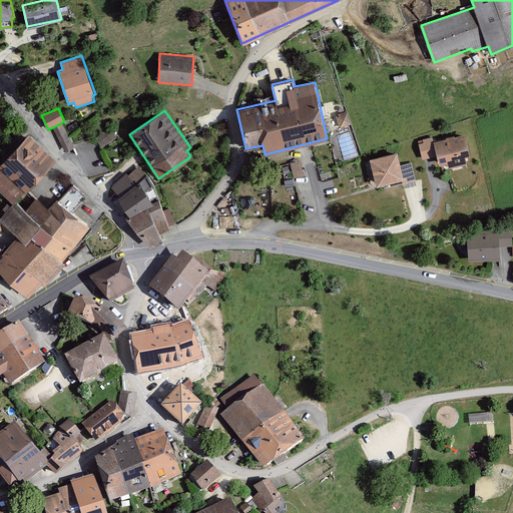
[(340,126),(352,122),(348,110),(336,113),(340,126)]
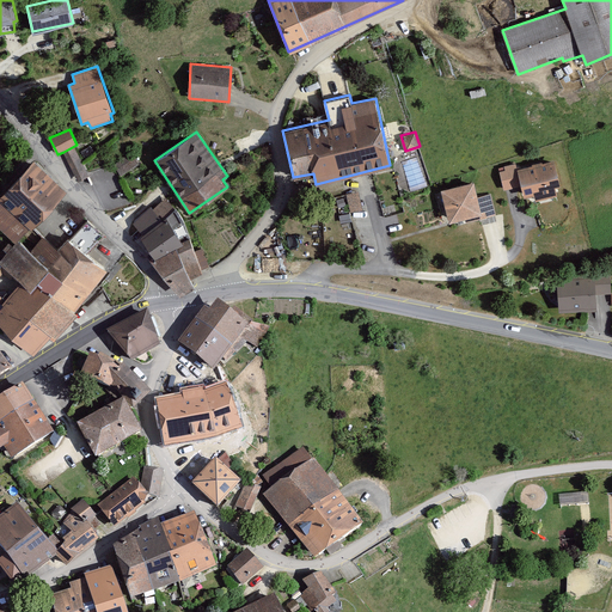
[(74,146),(63,152),(78,181),(90,175),(74,146)]
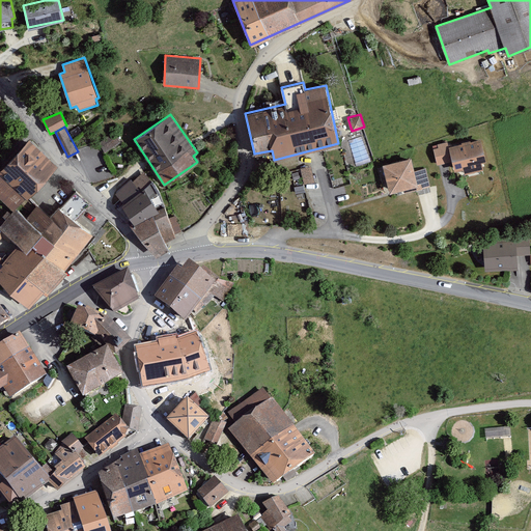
[(111,134),(99,142),(105,152),(120,141),(117,136),(114,138),(111,134)]
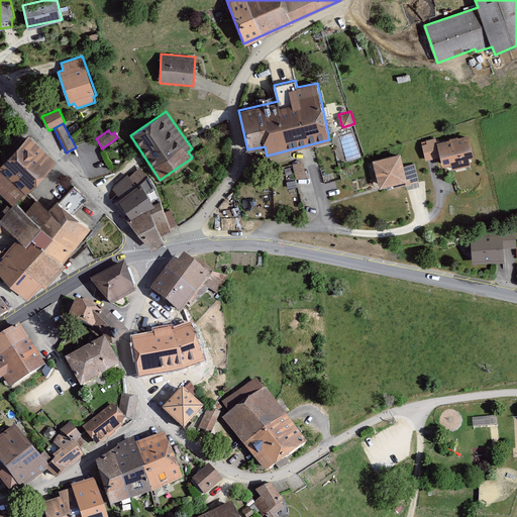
[(57,160),(28,134),(0,164),(0,168),(0,169),(0,191),(13,204),(25,191),(26,193),(57,160)]
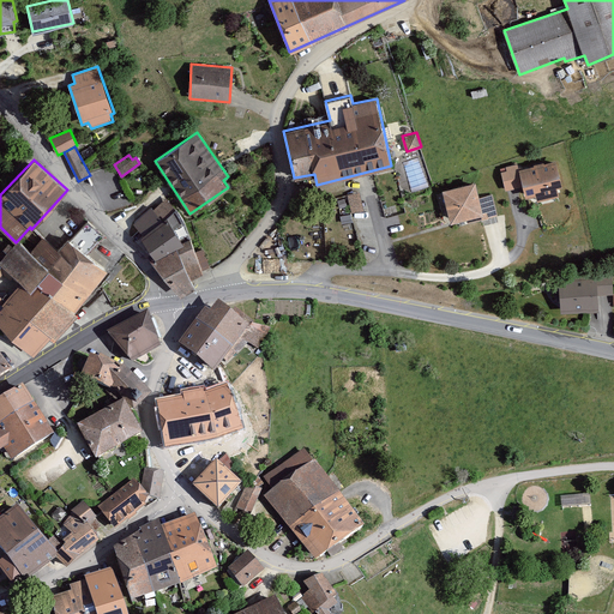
[(563,186),(557,161),(545,163),(545,162),(534,164),(534,166),(519,169),(517,163),(506,166),(507,170),(501,172),(506,191),(523,186),(525,198),(536,196),(539,200),(559,196),(558,187),(563,186)]
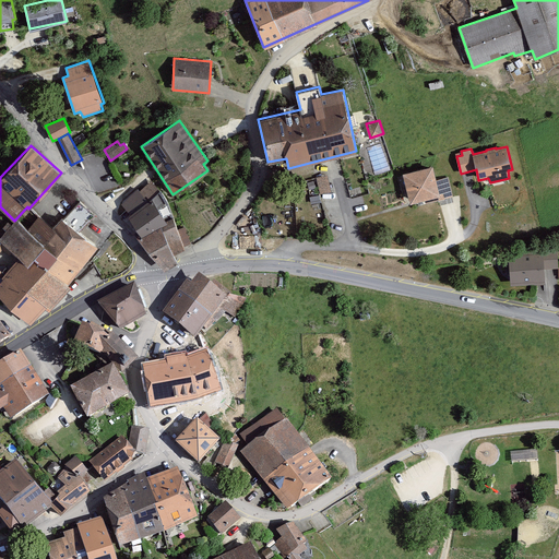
[(433,165),(402,171),(411,202),(425,199),(426,202),(452,195),(448,177),(437,179),(433,165)]
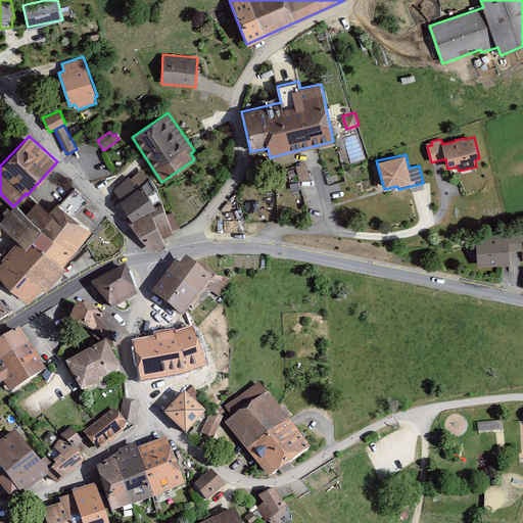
[(295,163),(299,180),(312,178),(308,161),(295,163)]
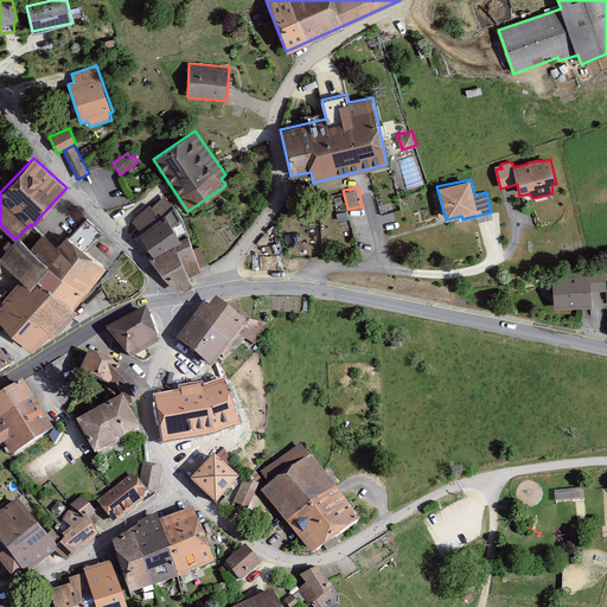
[(149,256),(179,293),(193,285),(190,276),(200,270),(199,266),(208,264),(200,246),(192,249),(187,234),(180,237),(166,215),(174,205),(165,196),(151,206),(160,217),(139,232),(154,255),(149,256)]
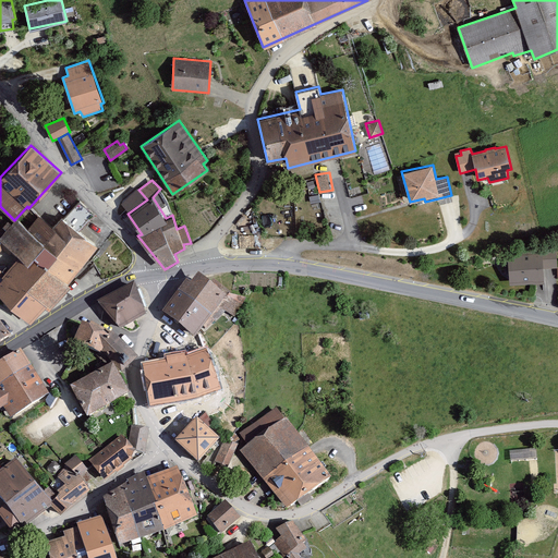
[(0,293),(31,322),(45,305),(49,310),(71,284),(69,282),(98,245),(85,235),(85,234),(80,230),(95,214),(80,201),(64,218),(62,216),(53,226),(38,214),(27,228),(20,220),(14,220),(12,223),(8,220),(2,227),(5,230),(0,235),(0,239),(20,255),(5,271),(0,267),(0,293)]
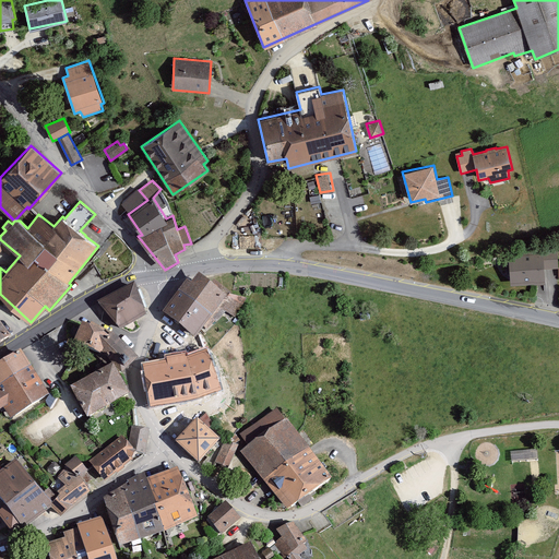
[(539,250),(508,252),(511,284),(546,282),(545,269),(558,268),(558,248),(539,248),(539,250)]
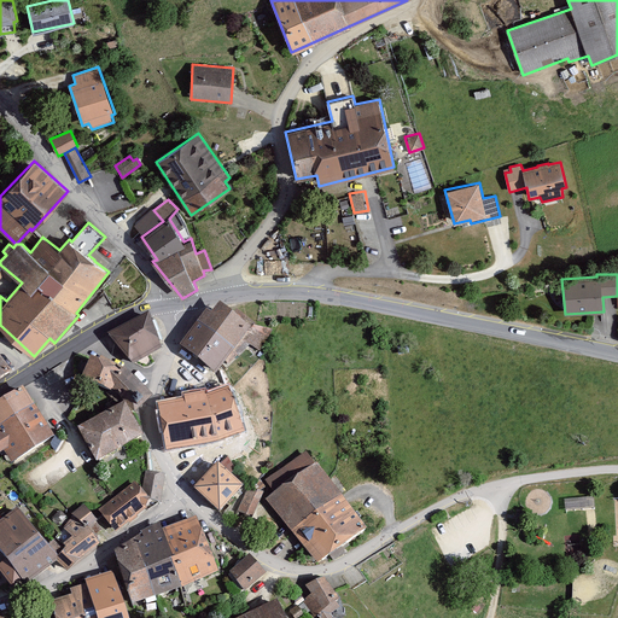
[(273,331),(255,326),(256,325),(237,310),(233,315),(220,304),(211,314),(207,310),(180,347),(210,372),(222,369),(225,367),(226,369),(250,347),(261,351),(273,331)]
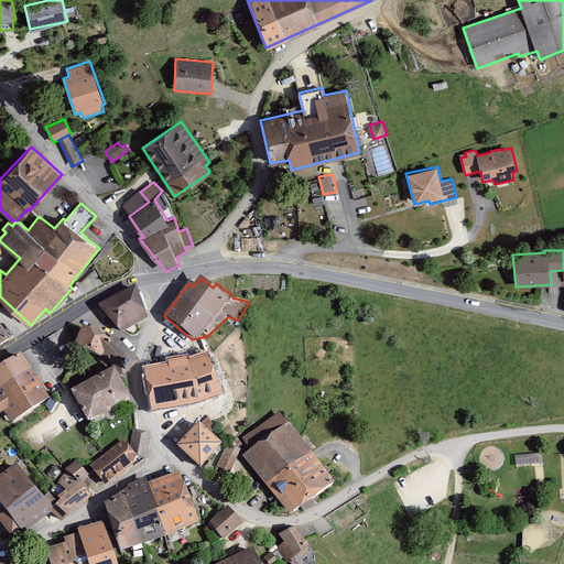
[(148,320),(136,286),(98,306),(122,334),(148,320)]
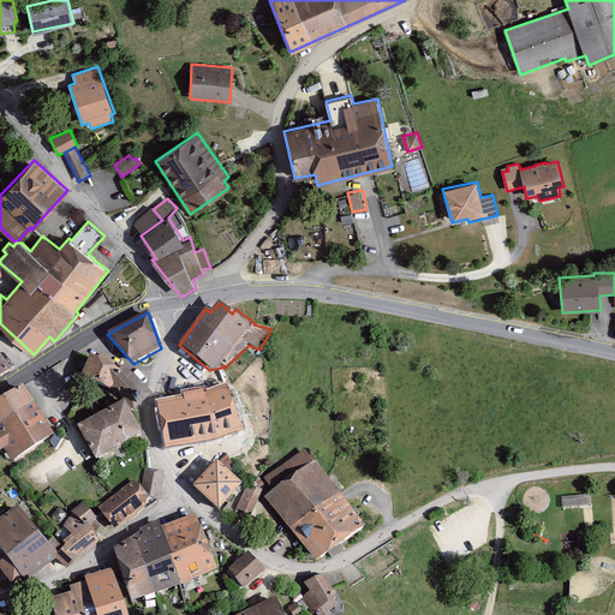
[(97,359),(90,356),(82,376),(82,377),(88,380),(108,389),(112,390),(112,389),(121,399),(125,401),(135,413),(153,395),(124,366),(101,353),(97,359)]
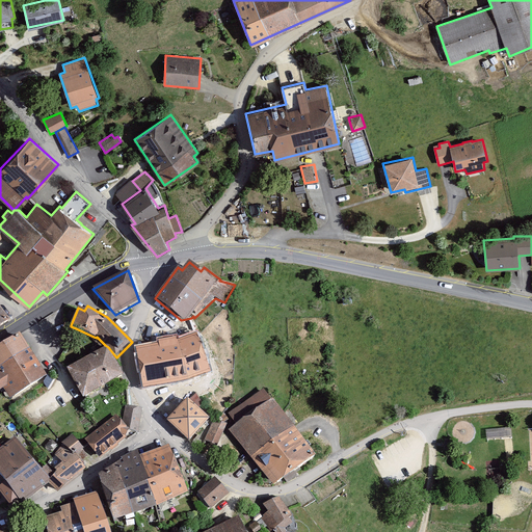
[(0,327),(9,321),(1,307),(0,307),(0,327)]
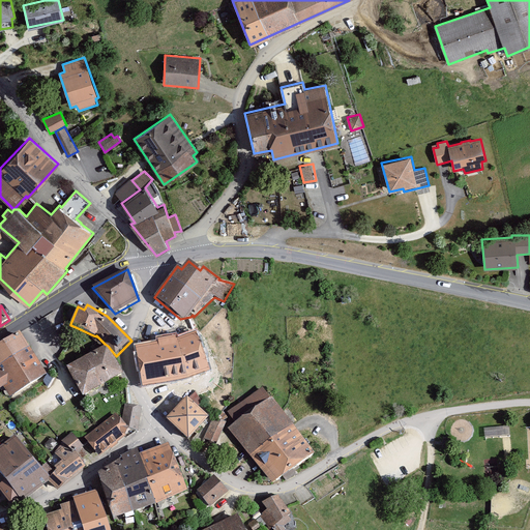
[(205,358),(190,317),(180,319),(157,324),(164,344),(137,349),(143,387),(193,379),(210,374),(221,367),(214,354),(205,358)]
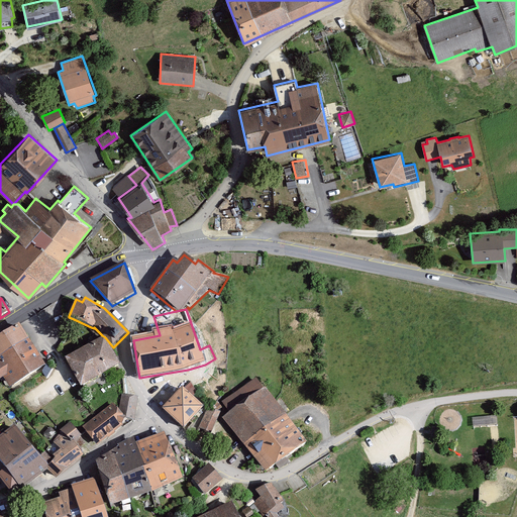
[(69,317),(69,316),(64,314),(61,322),(72,326),(74,319),(69,317)]
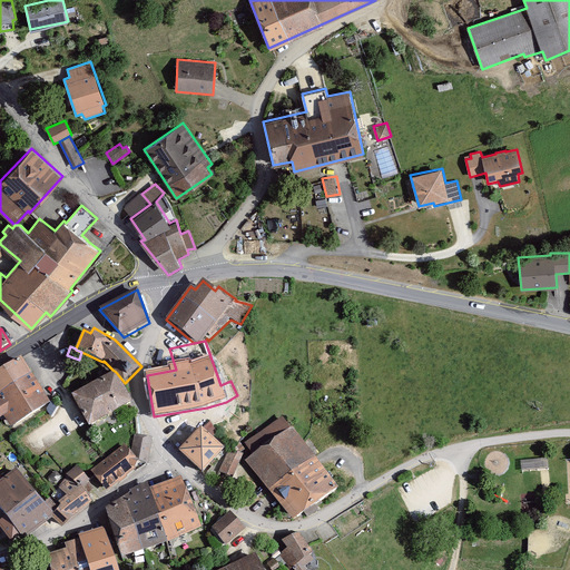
[(51,404),(21,357),(0,371),(0,419),(0,420),(5,418),(10,429),(51,404)]
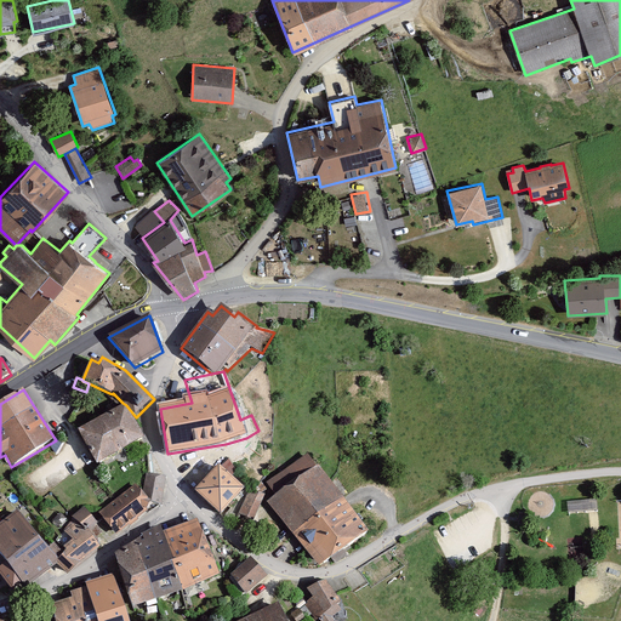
[(113,394),(109,393),(107,396),(118,406),(123,403),(113,393),(113,394)]
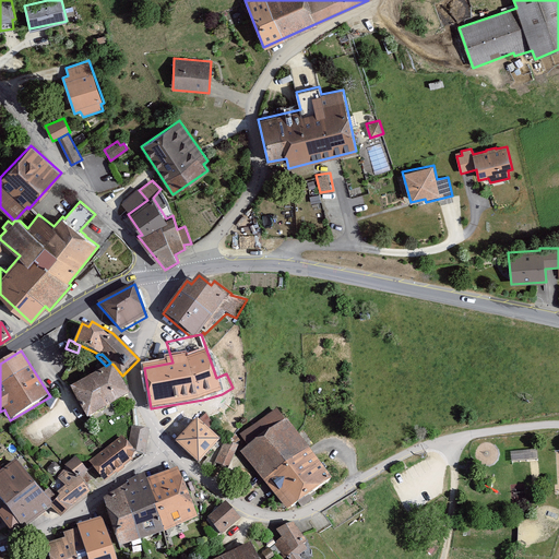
[(130,395),(114,365),(70,388),(86,419),(130,395)]
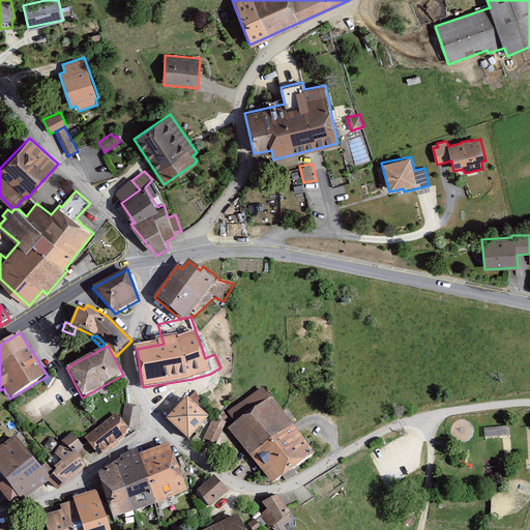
[(235,423),(228,429),(273,486),(315,454),(271,398),(270,399),(263,388),(229,413),(235,423)]
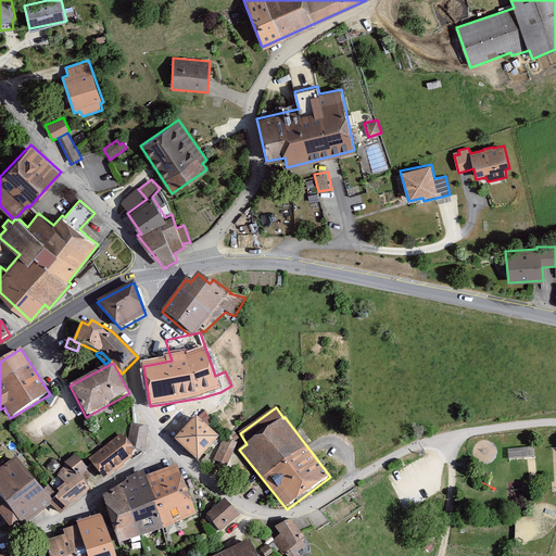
[(176,436),(191,419),(181,411),(167,427),(176,436)]
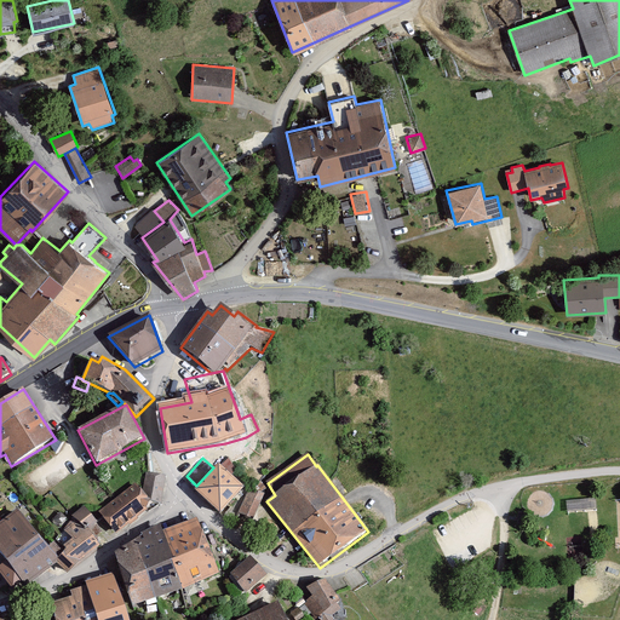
[(236,471),(229,459),(222,466),(219,465),(194,492),(220,516),(245,489),(230,476),(236,471)]
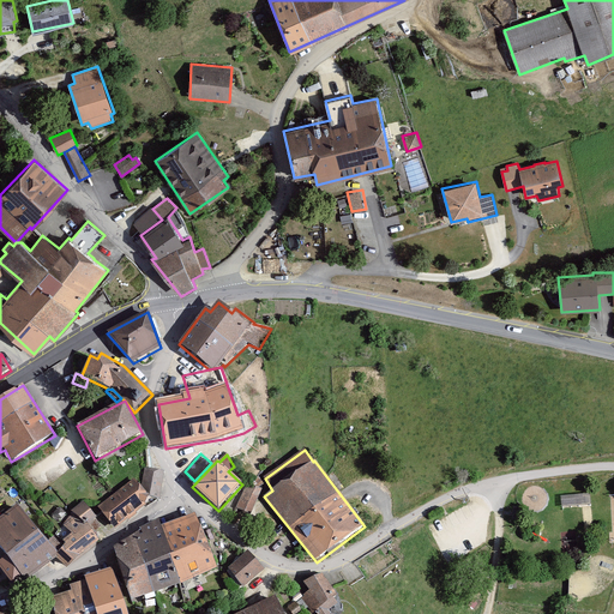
[(160,499),(164,471),(145,468),(142,488),(134,479),(97,507),(115,530),(128,521),(128,522),(137,515),(136,513),(157,499),(160,499)]
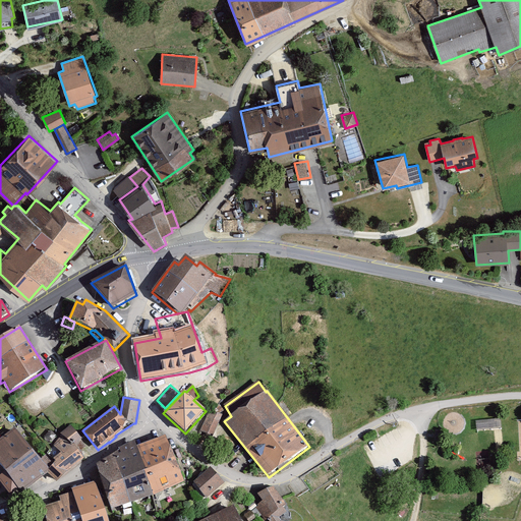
[(222,416),(210,411),(200,431),(214,437),(222,416)]
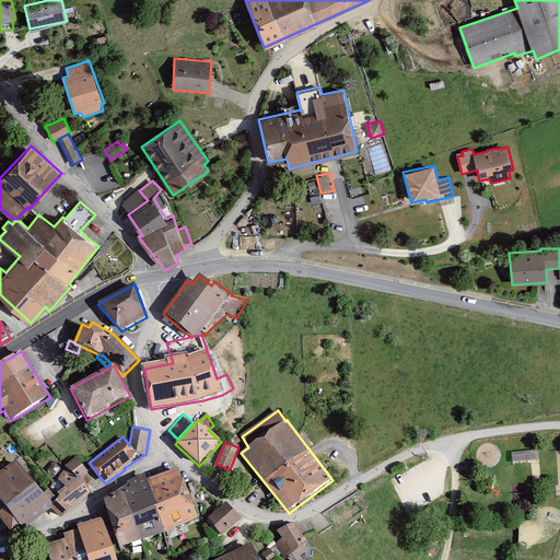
[(512,463),(541,459),(539,448),(511,452),(512,463)]
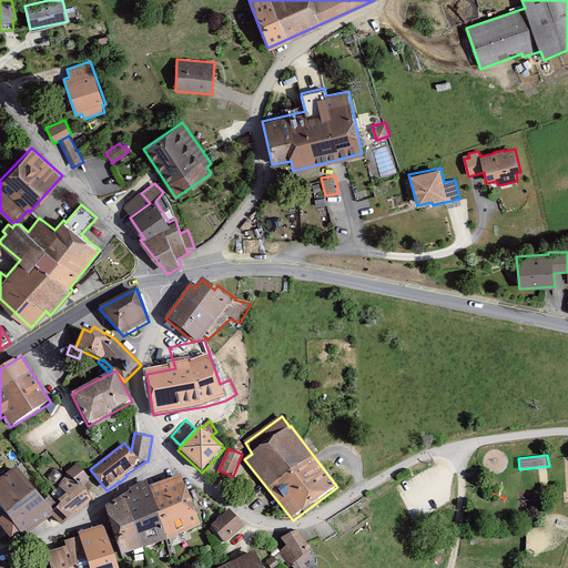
[(61,526),(93,500),(87,493),(94,487),(89,480),(90,479),(77,464),(66,474),(78,485),(77,486),(66,476),(59,486),(67,494),(58,501),(61,504),(59,507),(50,497),(44,501),(17,468),(0,479),(0,508),(6,516),(0,519),(0,526),(11,541),(20,536),(23,539),(52,517),(61,526)]
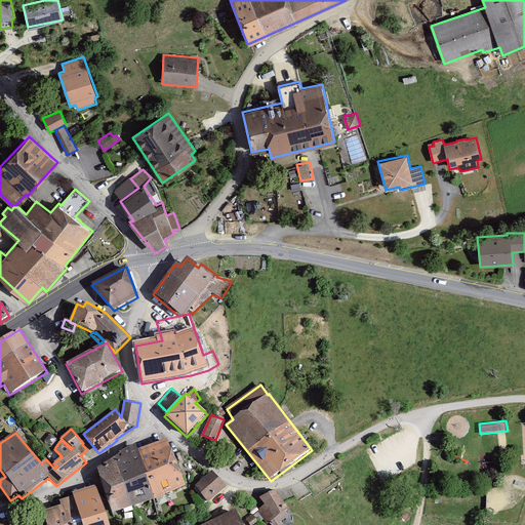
[(155,501),(186,487),(166,440),(137,450),(136,444),(120,452),(121,455),(97,470),(112,515),(155,501)]
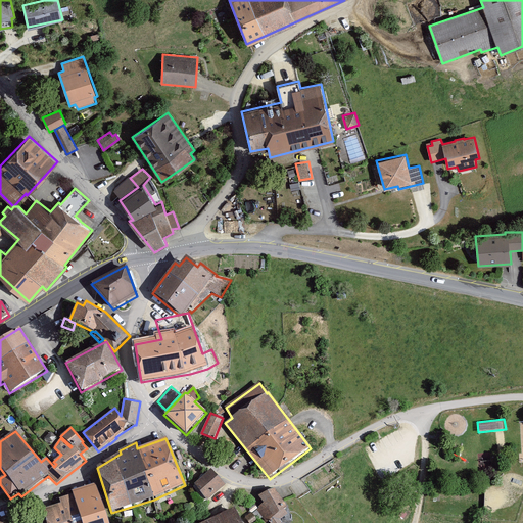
[(207,503),(226,487),(211,471),(194,485),(207,503)]
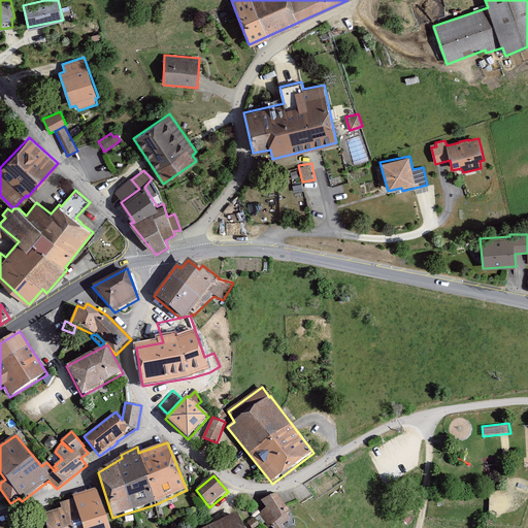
[(109,527),(96,489),(72,496),(73,499),(60,504),(61,509),(42,516),(45,525),(37,527),(109,527)]
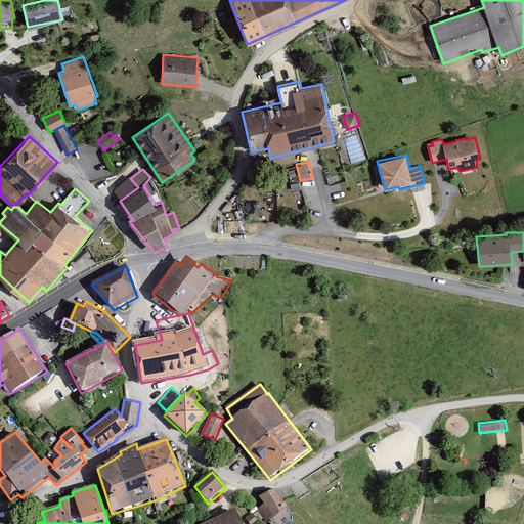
[(289,509),(275,490),(258,497),(264,505),(258,509),(259,510),(258,511),(267,523),(269,522),(269,523),(282,523),(280,521),(289,516),(286,511),(289,509)]
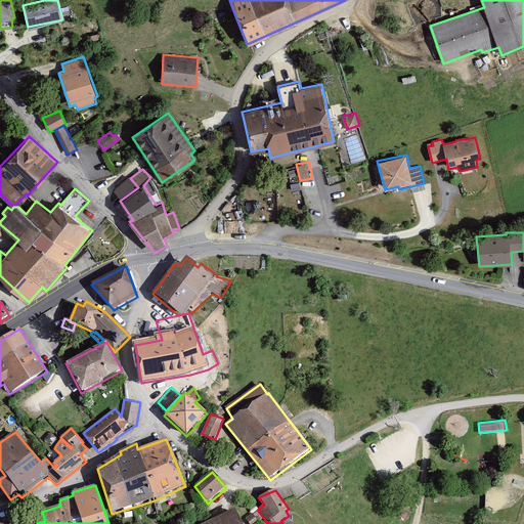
[(242,523),(235,510),(204,523),(242,523)]
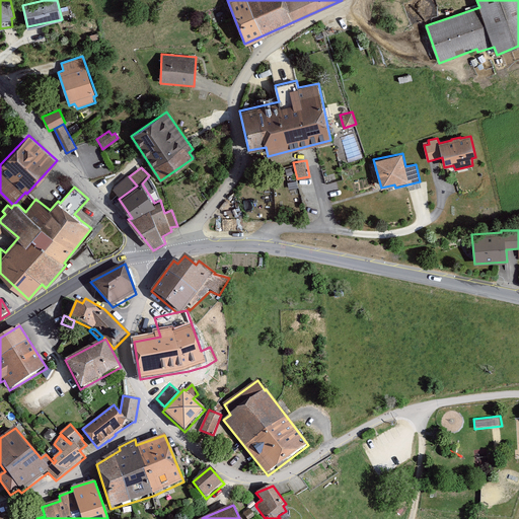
[(250,509),(243,514),(246,518),(253,518),(256,518),(250,509)]
